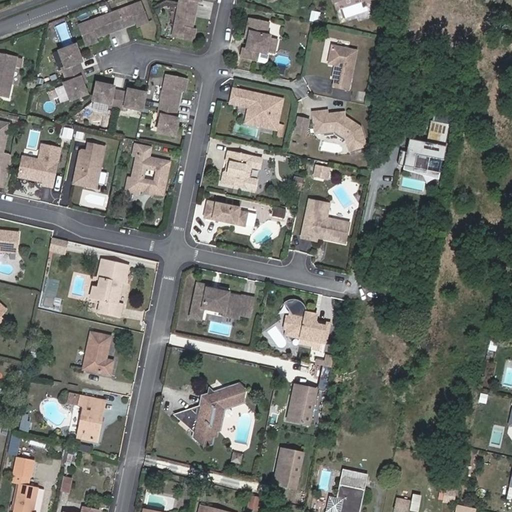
[(200,0),(179,0),(179,4),(173,36),(193,40),(195,30),(191,29),(196,8),(197,0),(201,1),(200,0)]
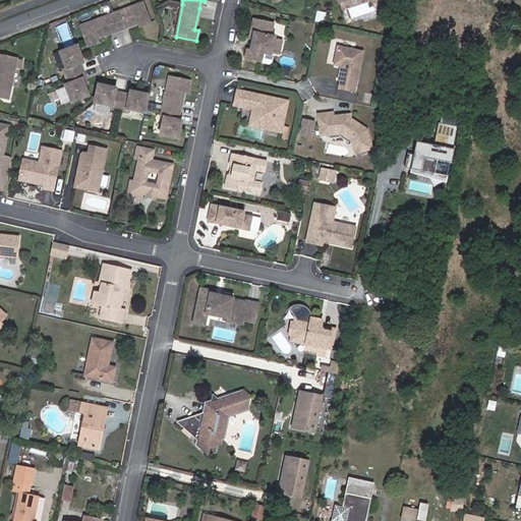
[(150,22),(142,3),(111,14),(80,26),(88,46),(98,42),(96,39),(117,31),(138,22),(139,26),(150,22)]
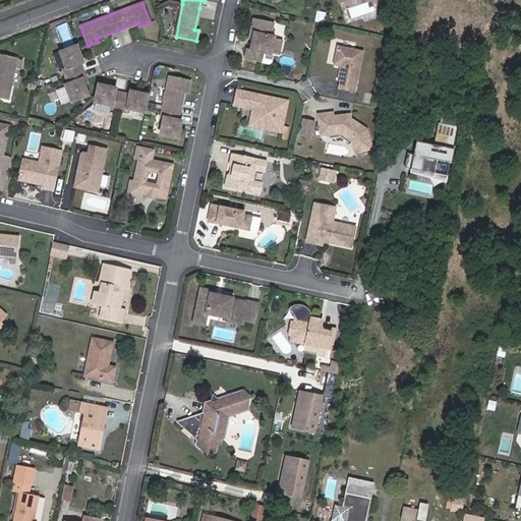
[(313,22),(324,23),(326,12),(315,11),(313,22)]
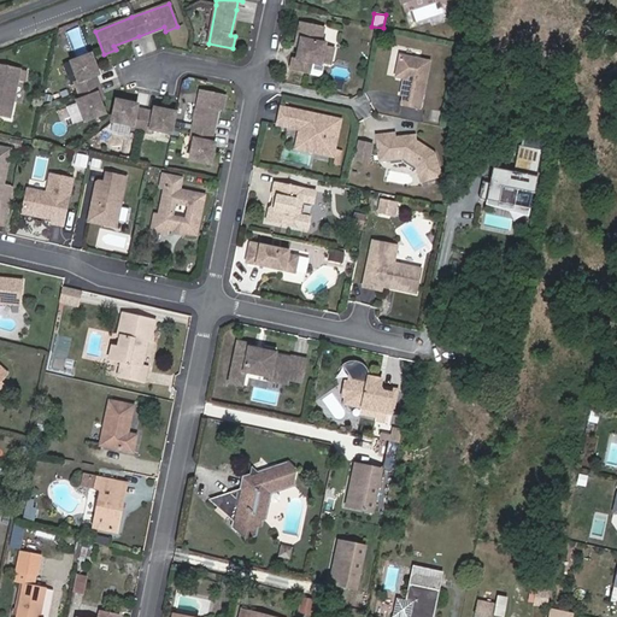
[(324,27),(301,22),(298,37),(301,39),(300,46),(298,59),(293,58),(291,70),(310,74),(312,63),(322,65),(322,63),(325,45),(327,43),(321,42),(324,27)]
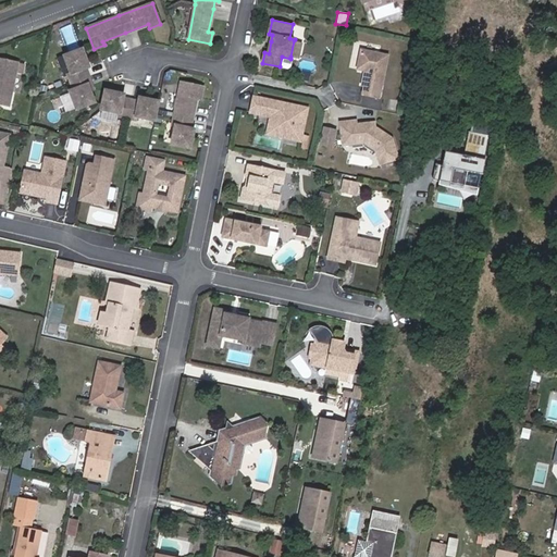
[(302,42),(294,40),(291,57),(299,58),(302,42)]
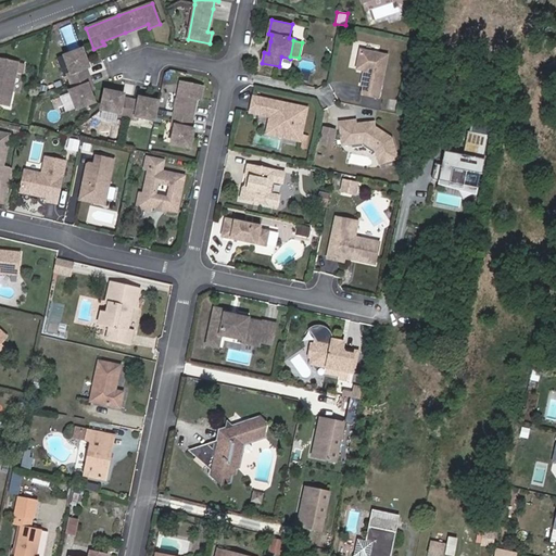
[(81,49),(64,55),(71,73),(67,75),(71,83),(73,90),(70,91),(76,110),(93,102),(87,85),(90,84),(88,76),(85,68),(88,67),(81,49)]
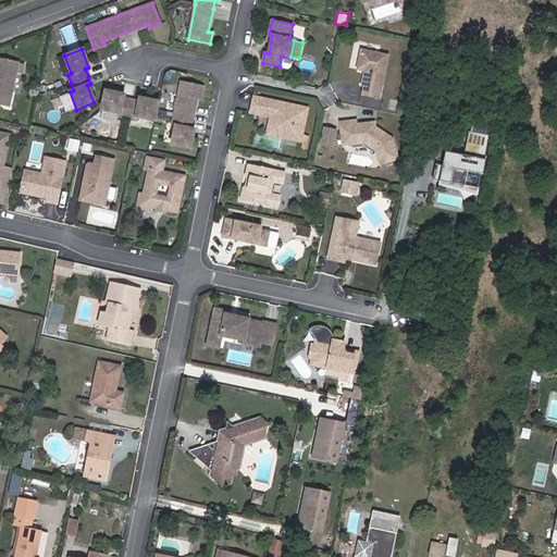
[(388,56),(361,49),(358,64),(366,65),(364,70),(361,86),(364,86),(362,94),(379,98),(388,56)]
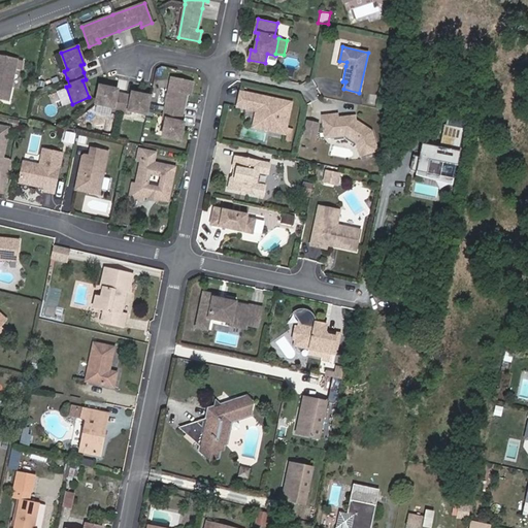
[(0,55),(0,99),(8,101),(18,59),(0,55)]
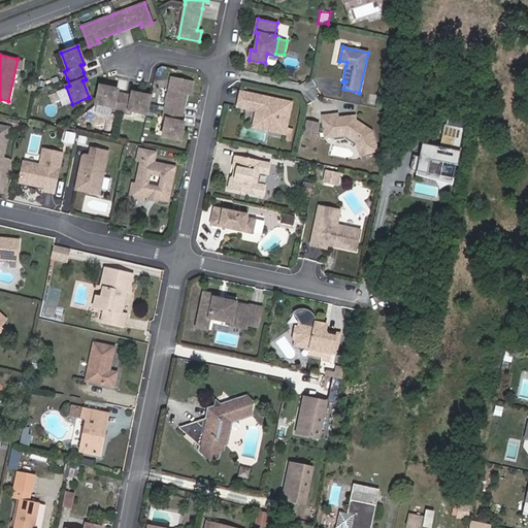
[(193,83),(172,78),(165,110),(163,119),(166,120),(163,137),(180,140),(185,123),(180,122),(183,114),(187,92),(191,93),(193,83)]
